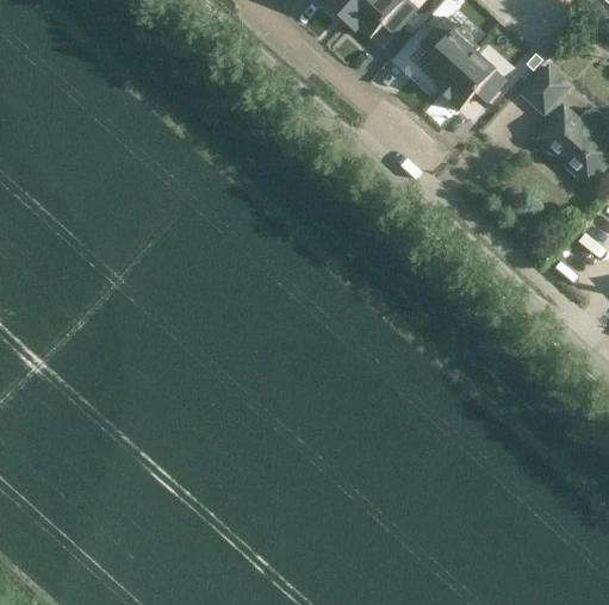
[(323,0),(322,1),(345,22),(364,0),(323,0)]
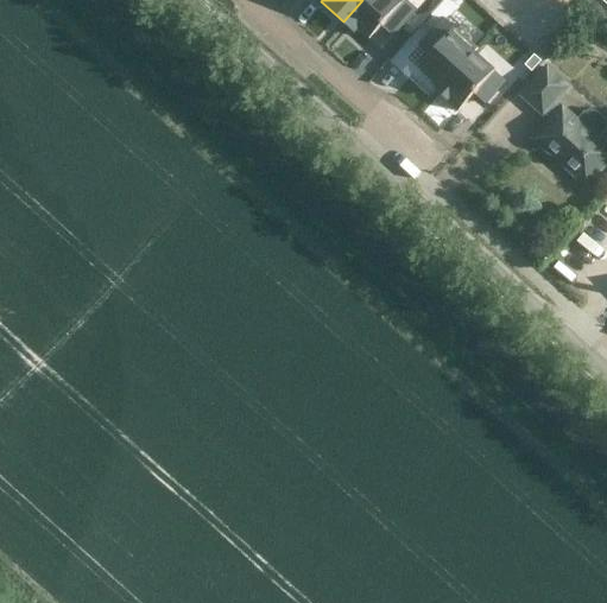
[(362,0),(343,21),(342,21),(353,31),(358,26),(368,36),(380,23),(392,33),(412,10),(402,0),(362,0)]
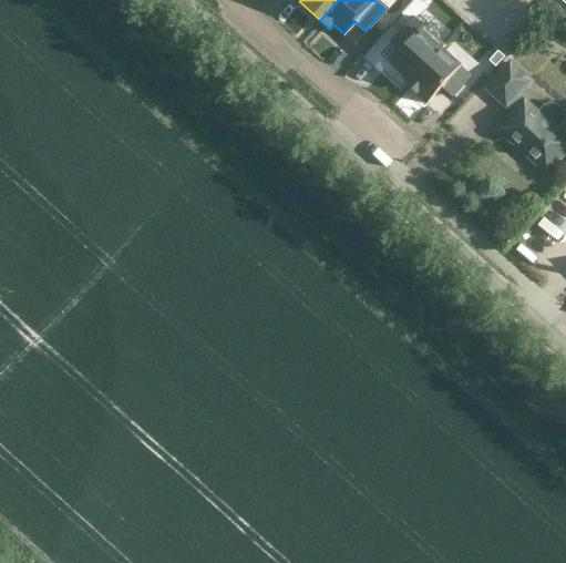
[(398,50),(388,62),(398,71),(395,73),(404,81),(407,79),(408,80),(438,47),(407,19),(388,40),(398,50)]
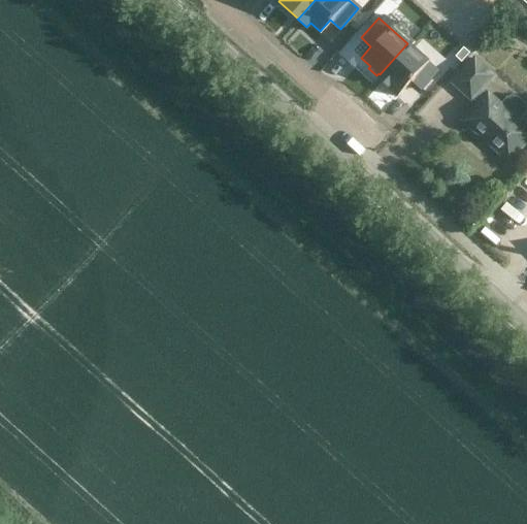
[(407,43),(380,74),(398,92),(408,79),(419,89),(436,69),(407,43)]
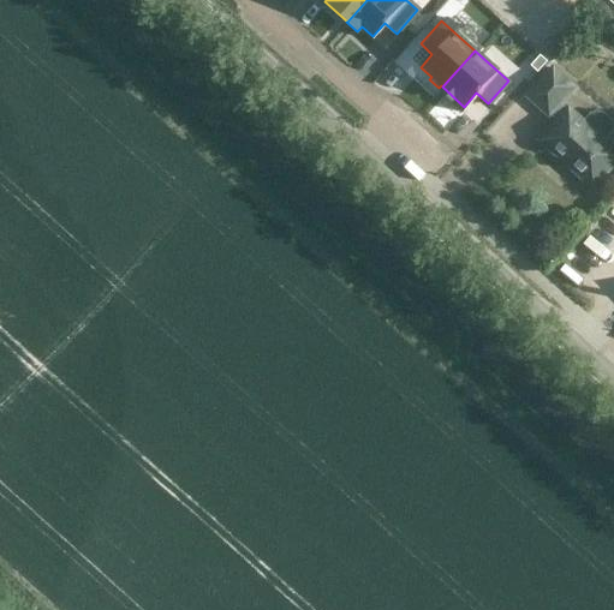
[(540,52),(529,64),(535,70),(546,58),(540,52)]
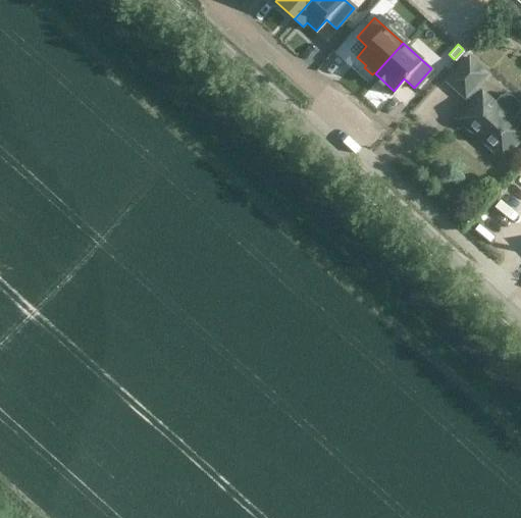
[(457,115),(503,156),(520,135),(520,123),(481,89),(480,89),(475,84),(487,70),(469,54),(447,79),(465,95),(466,94),(472,99),(457,115)]
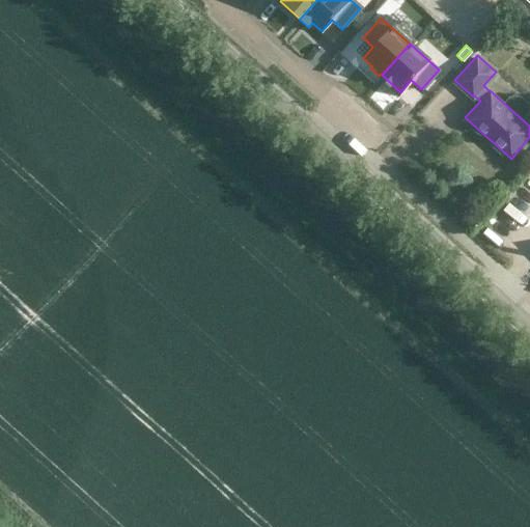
[(529,185),(504,216),(524,233),(527,229),(529,225),(529,162),(520,175),(529,184),(529,185)]
